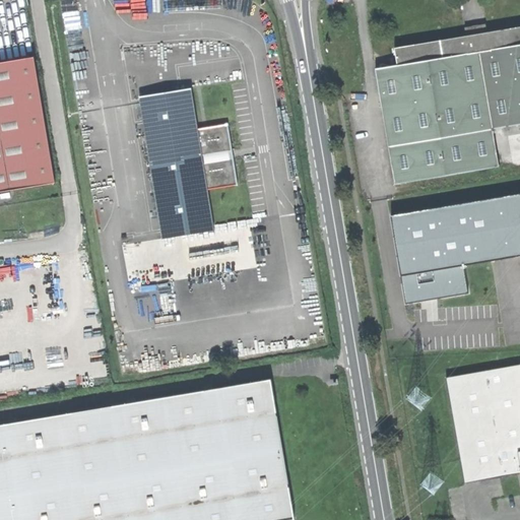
[(395,48),(398,64),(519,42),(519,24),(486,30),(486,27),(466,30),(468,35),(395,48)]
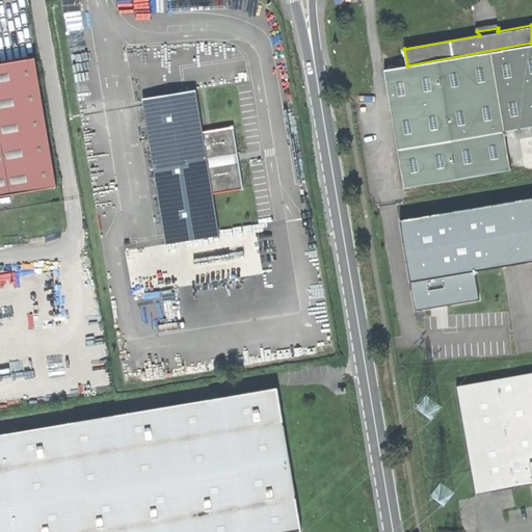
[(384,70),(405,186),(510,167),(504,129),(531,124),(531,43),(407,65),(384,70)]
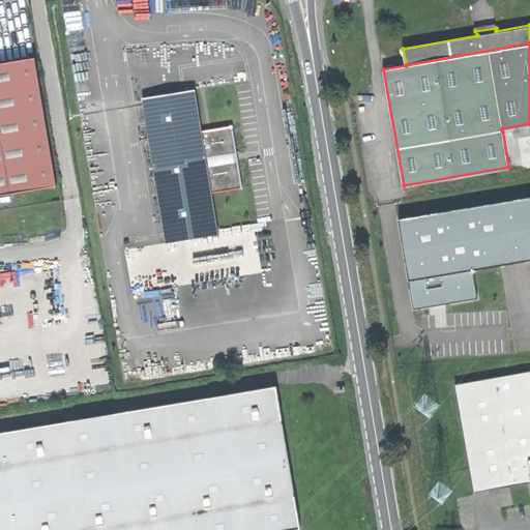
[(34,57),(0,62),(0,195),(56,185),(34,57)]
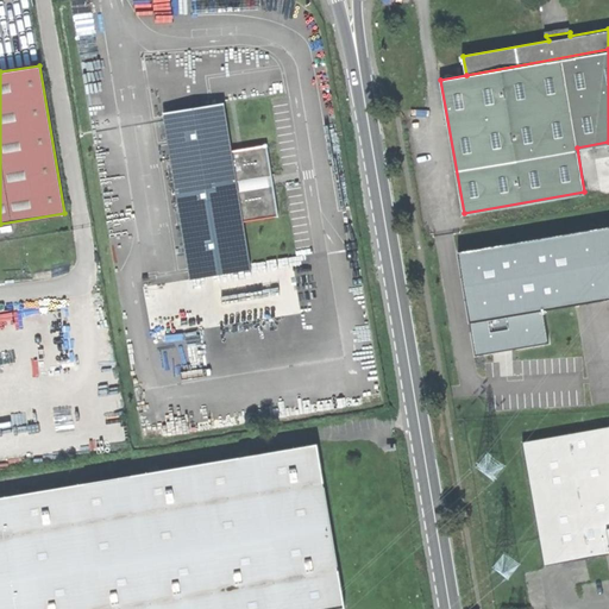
[(164,113),(192,280),(251,269),(244,221),(232,151),(224,104),(164,113)]
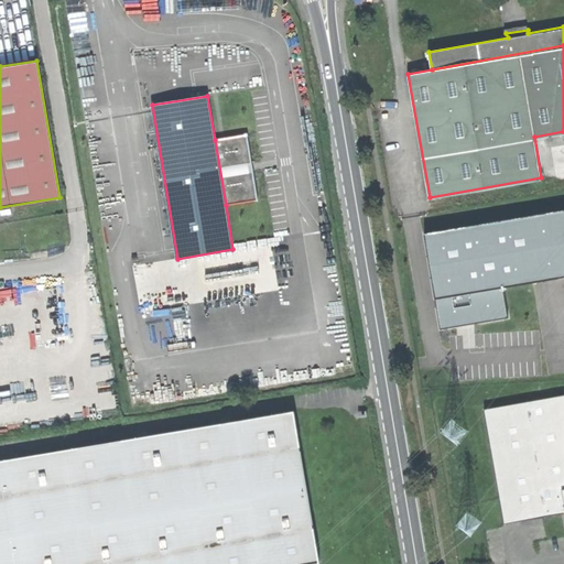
[(248,134),(215,140),(226,205),(259,199),(248,134)]
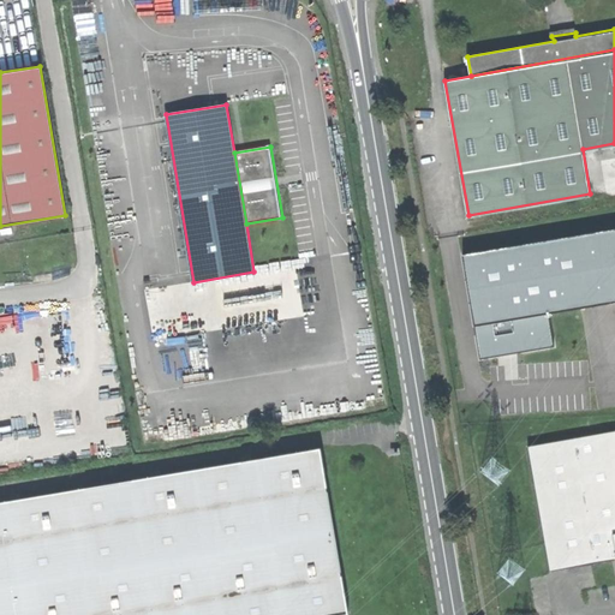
[(614,228),(463,255),(481,359),(554,347),(548,314),(614,302),(614,228)]
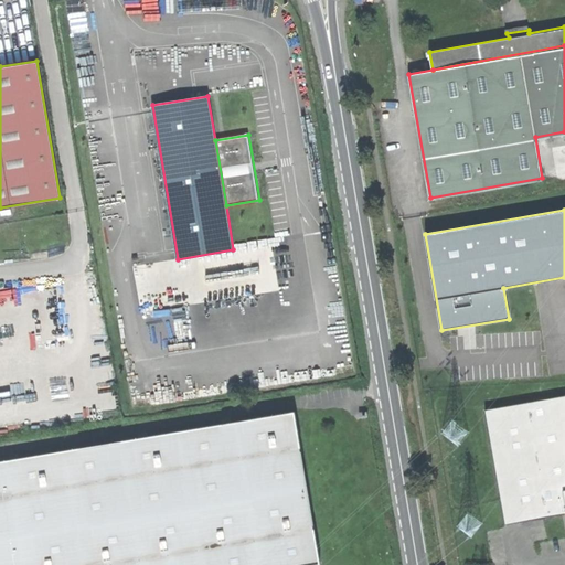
[(564,395),(484,409),(505,524),(564,513),(564,395)]
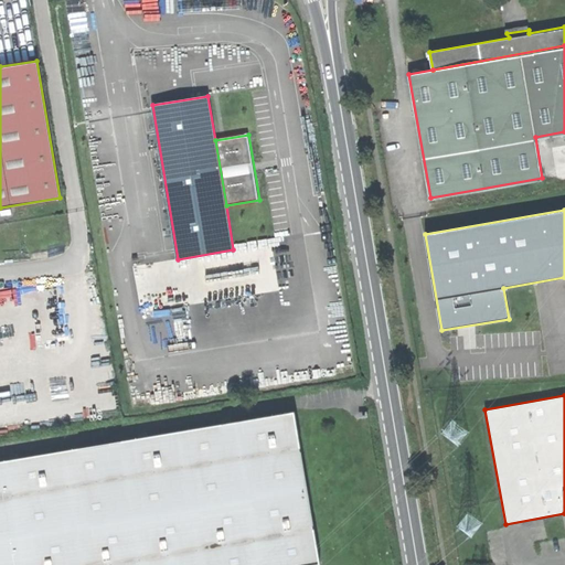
[(0,564),(315,564),(322,564),(296,412),(0,462),(0,564)]
